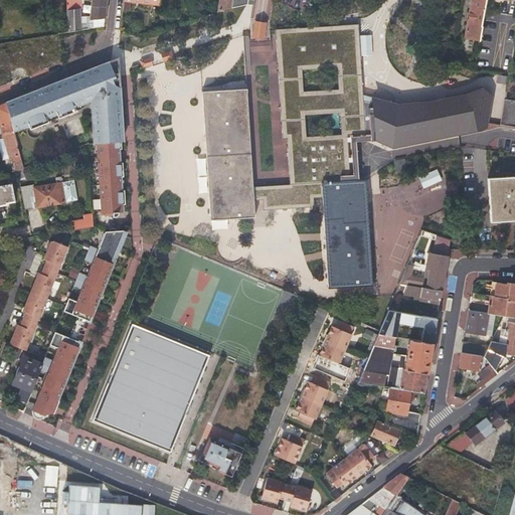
[(76,0),(66,0),(68,30),(80,28),(79,12),(79,4),(77,4),(76,0)]
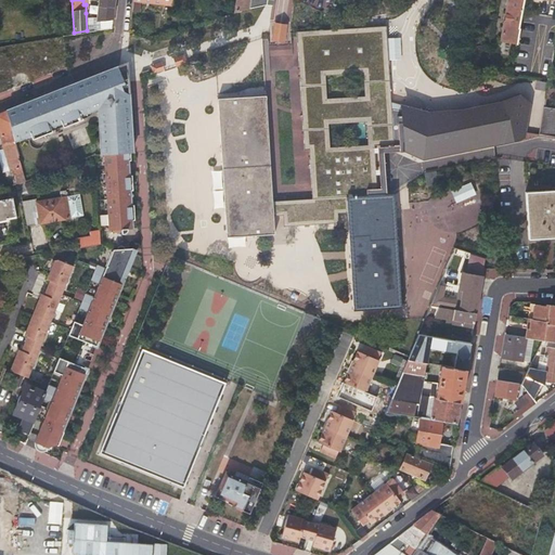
[(99,0),(98,13),(97,29),(112,26),(114,13),(115,0),(99,0)]
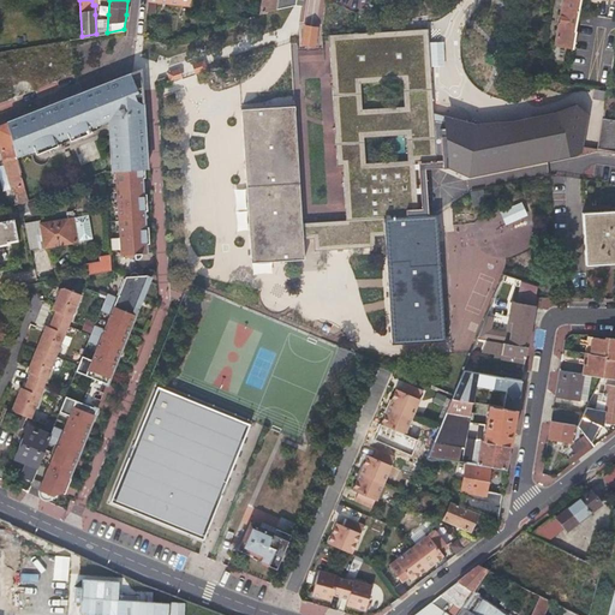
[(262,0),(261,12),(275,6),(276,0),(262,0)]
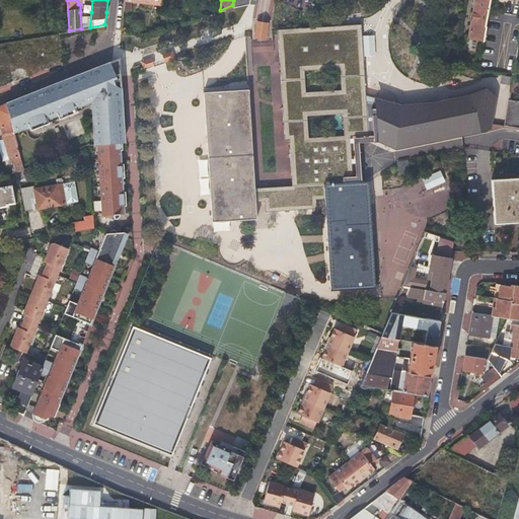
[(475,0),(469,38),(483,40),(490,0),(475,0)]
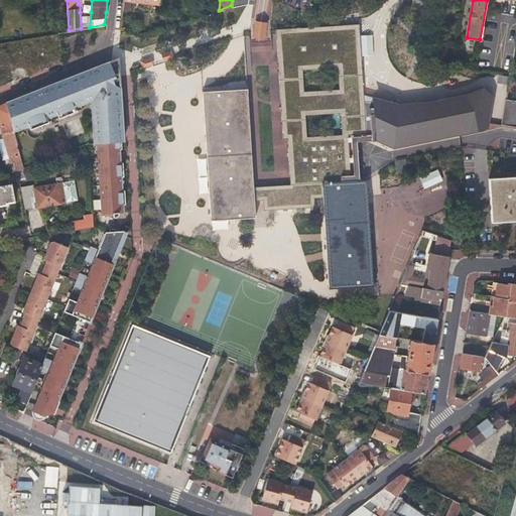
[(80,12),(81,28),(90,27),(91,12),(80,12)]
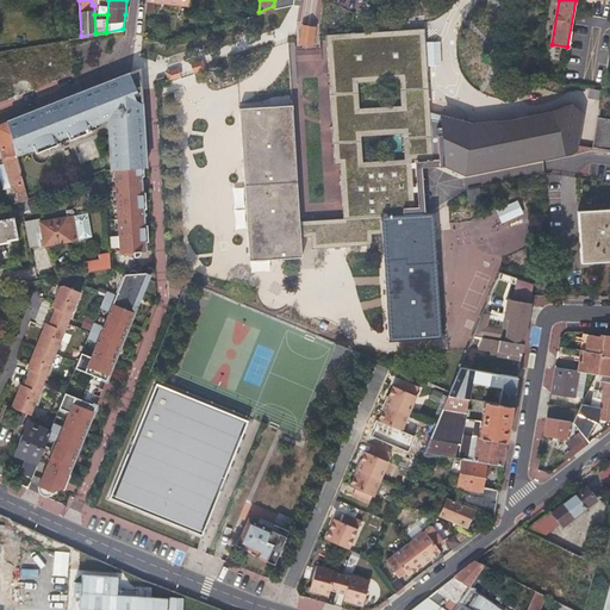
[(315,26),(300,24),(297,43),(311,45),(315,26)]
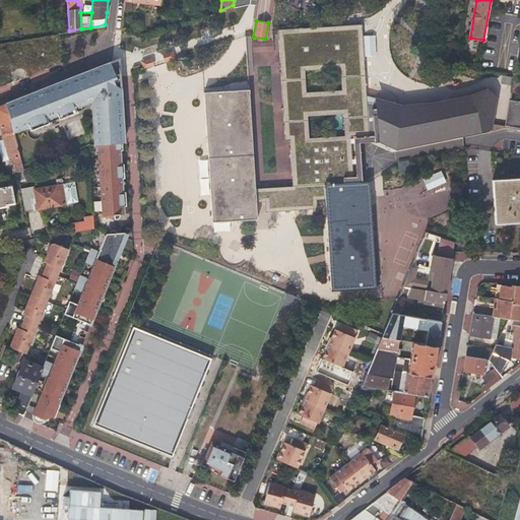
[(433,104),(401,105),(377,103),(377,104),(368,103),(368,102),(367,102),(362,24),(333,25),(277,29),(284,140),(288,140),(293,186),(255,189),(248,89),(203,92),(212,222),(257,219),(256,202),(264,202),(266,212),(317,209),(316,200),(325,199),(331,291),(377,287),(372,214),(370,182),(363,182),(354,182),(353,177),(351,138),(351,136),(370,135),(370,136),(376,135),(380,135),(380,139),(383,141),(397,148),(492,127),(497,94),(486,86),(469,92),(470,96),(451,101),(451,99),(441,101),(441,109),(433,110),(433,104)]
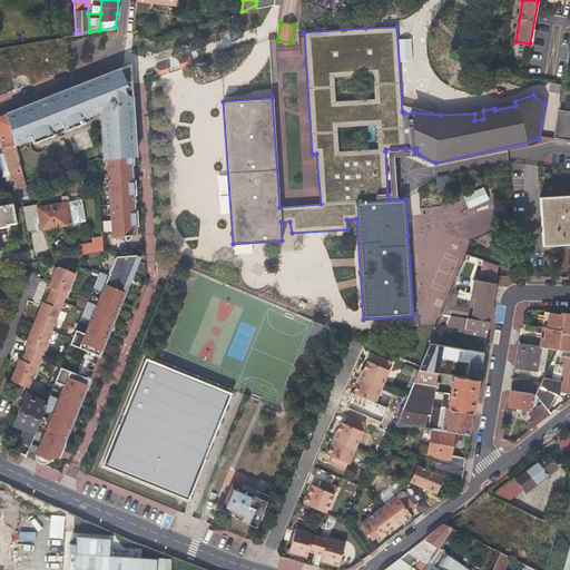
[(287,58),(298,57),(297,48),(286,49),(287,58)]
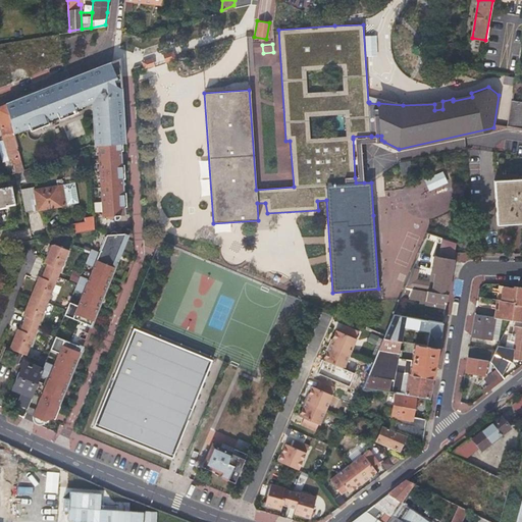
[(173,52),(164,55),(165,62),(175,59),(173,52)]
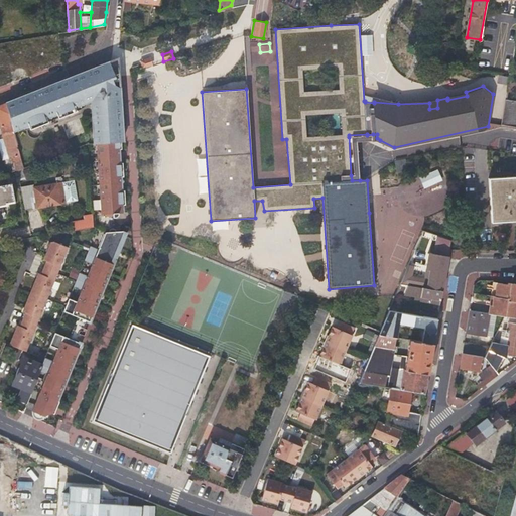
[(119,83),(119,77),(118,65),(117,57),(104,63),(97,67),(98,70),(92,72),(91,69),(25,95),(6,103),(13,126),(14,130),(19,128),(30,124),(31,128),(32,128),(50,121),(48,117),(59,113),(60,117),(80,110),(78,105),(87,102),(98,102),(99,102),(99,104),(97,105),(98,129),(94,129),(95,143),(98,143),(105,143),(121,142),(123,141),(122,129),(119,83)]
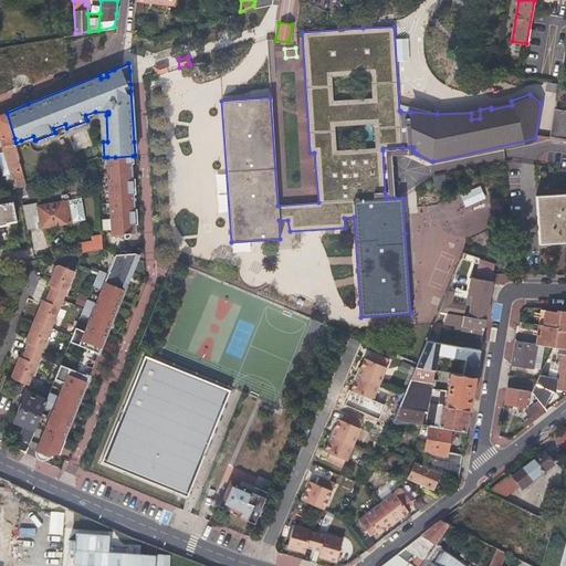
[(154,67),(156,75),(167,72),(165,64),(154,67)]
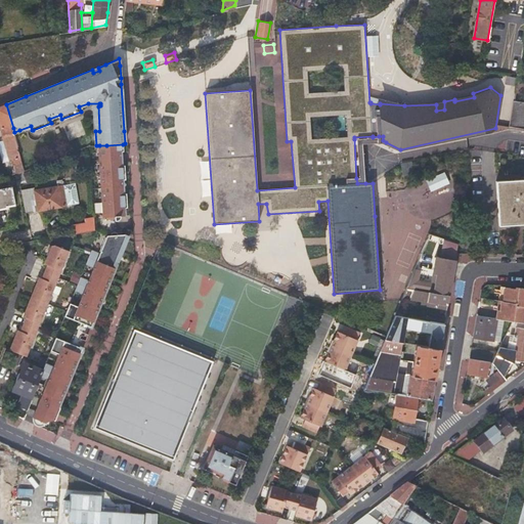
[(0,87),(11,83),(6,70),(4,71),(0,72),(0,87)]
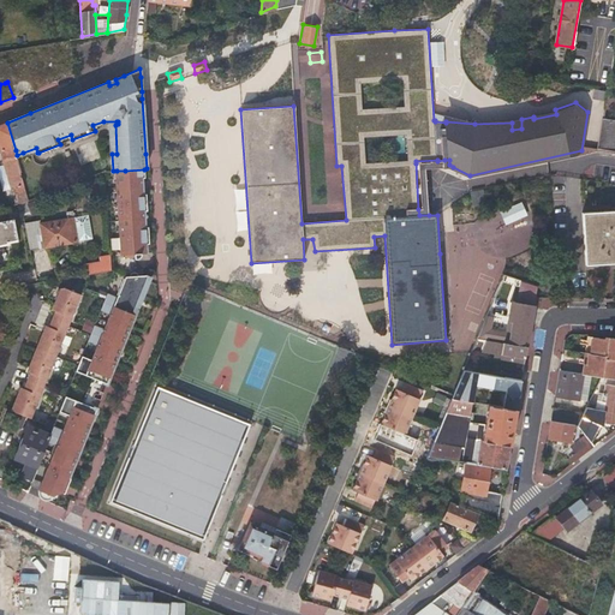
[(597,148),(614,150),(614,141),(614,120),(602,118),(597,148)]
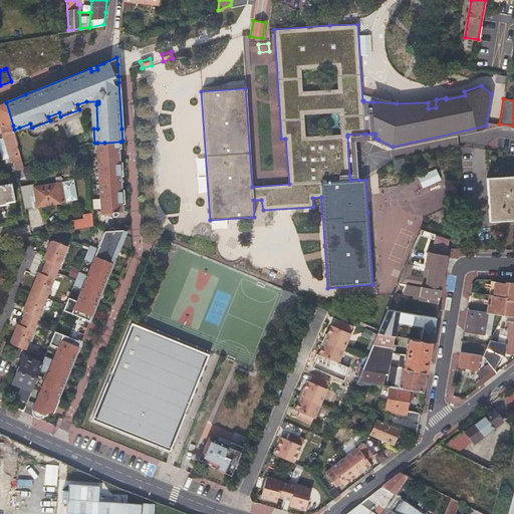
[(13,125),(6,102),(0,104),(0,120),(2,129),(13,125)]
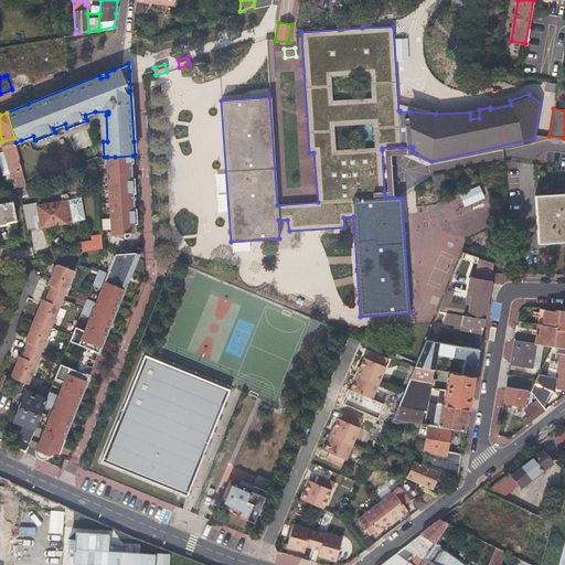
[(11,173),(23,170),(16,144),(4,147),(11,173)]
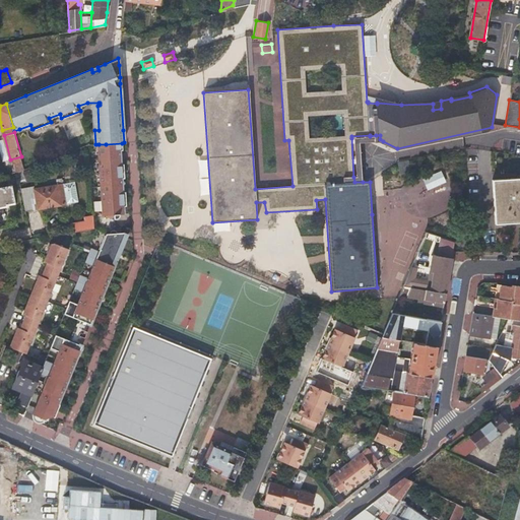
[(122,150),(122,143),(106,144),(99,144),(99,164),(102,212),(110,212),(114,213),(120,213),(123,213),(122,208),(122,206),(125,205),(124,191),(122,190),(121,185),(121,180),(124,179),(123,161),(120,161),(120,157),(119,151),(122,150)]
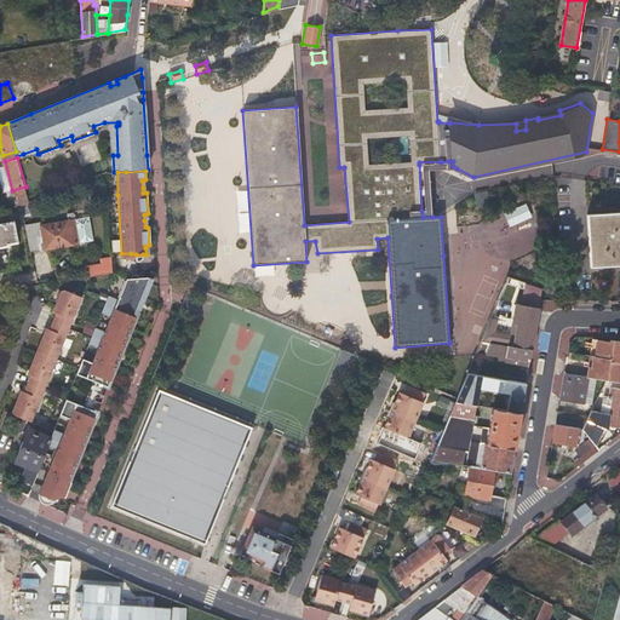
[(487,193),(475,195),(477,208),(489,206),(487,193)]
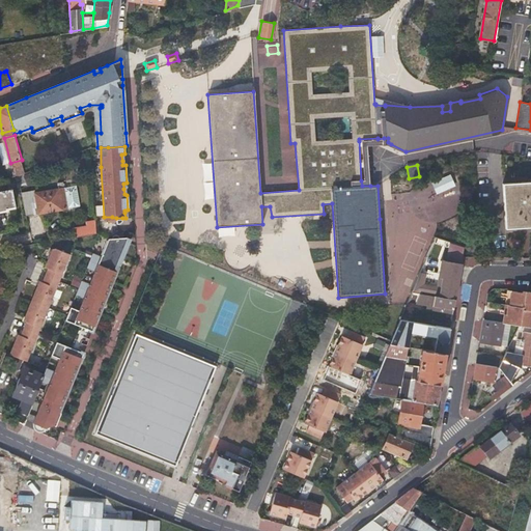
[(11,177),(25,173),(23,167),(9,170),(11,177)]
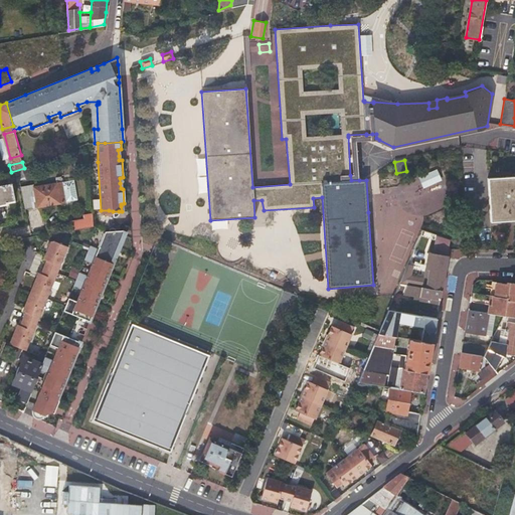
[(0,175),(11,172),(9,165),(8,163),(0,165),(0,175)]
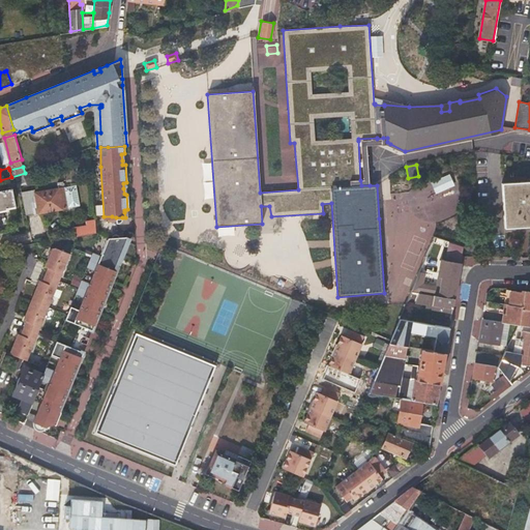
[(450,176),(431,180),(434,193),(453,188),(450,176)]
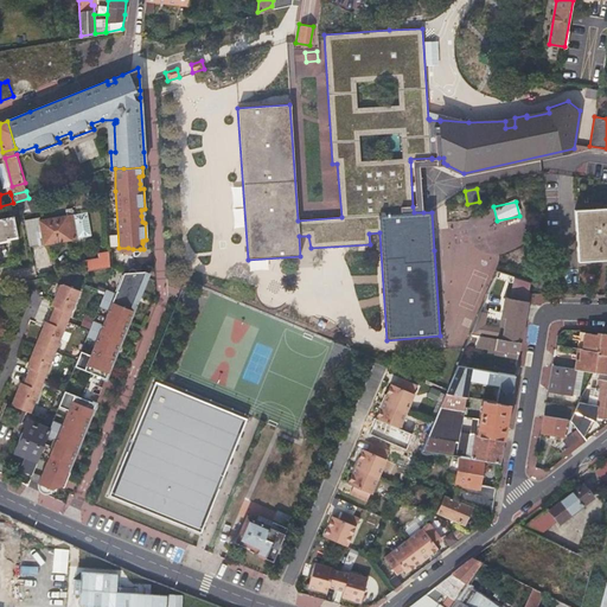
[(40,217),(25,221),(30,247),(91,234),(87,212),(74,215),(72,209),(65,210),(66,216),(53,218),(40,221),(40,217)]
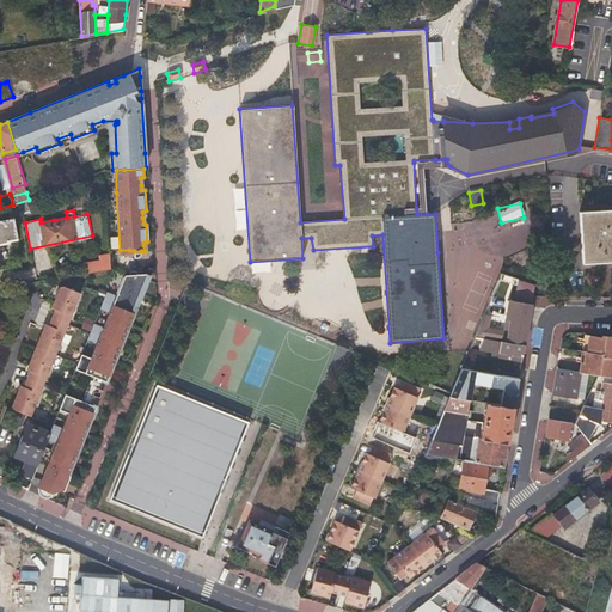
[(611,213),(577,214),(579,237),(580,267),(611,265),(611,213)]
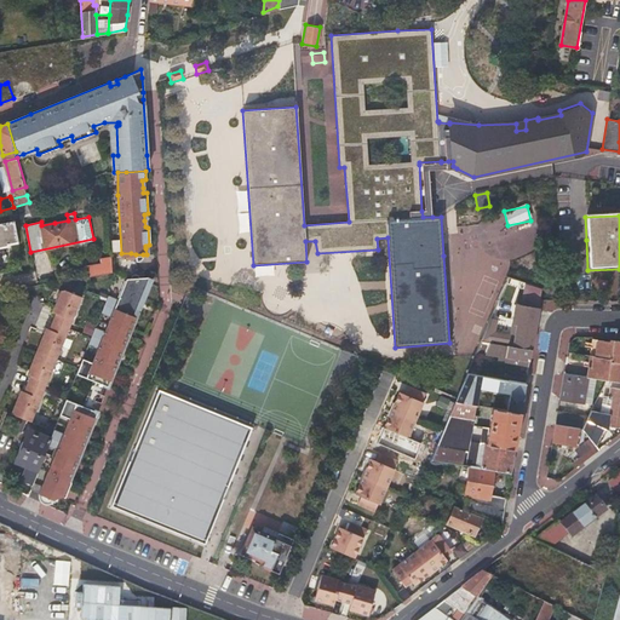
[(12,222),(0,224),(0,246),(7,246),(7,244),(10,244),(16,242),(12,222)]
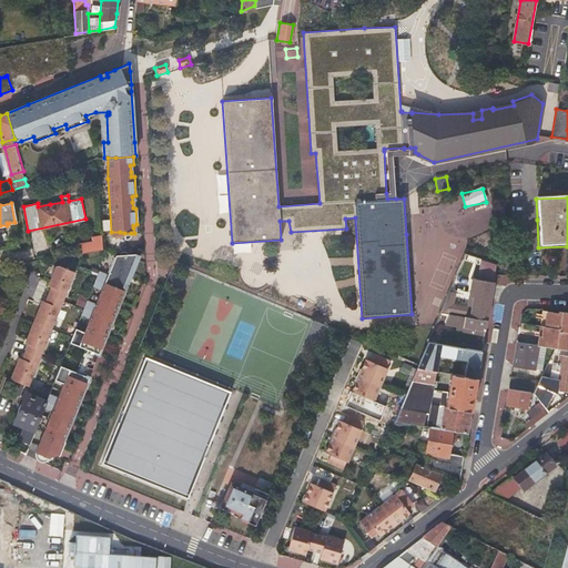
[(74,244),(75,254),(102,250),(101,235),(91,237),(91,242),(74,244)]
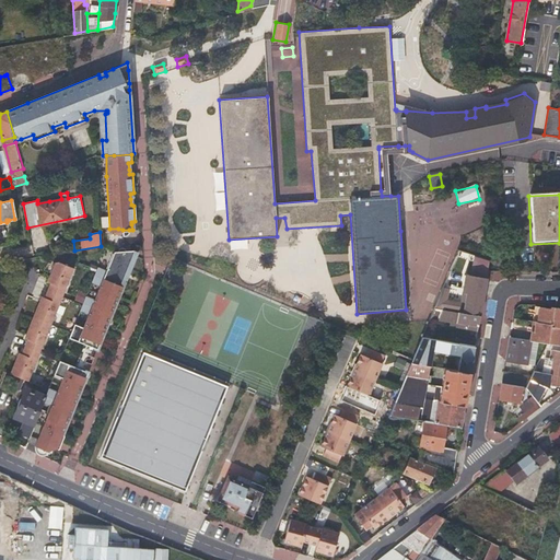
[(73,325),(68,339),(89,348),(97,351),(105,335),(111,321),(118,300),(124,288),(120,287),(127,270),(131,257),(125,254),(125,253),(125,252),(123,249),(121,249),(120,249),(118,251),(118,252),(115,251),(107,271),(96,267),(91,282),(101,287),(95,301),(85,296),(82,304),(80,312),(89,315),(83,329),(73,325)]
